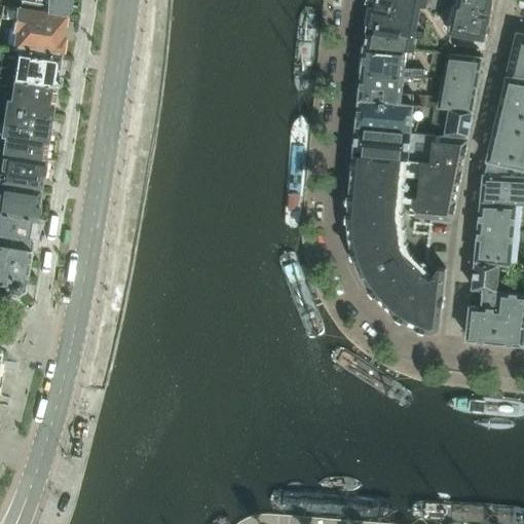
[(0,3),(15,7),(16,6),(59,13),(60,13),(65,9),(65,0),(0,0),(0,3)]
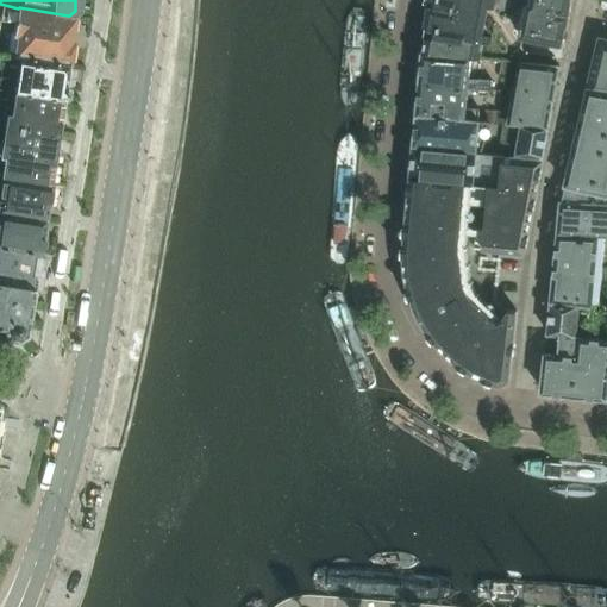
[(519,39),(559,48),(561,48),(569,0),(423,0),(421,4),(426,11),(421,38),(424,42),(421,55),(469,61),(480,61),(482,51),(480,51),(481,45),(486,45),(490,42),(492,37),(482,36),(487,10),(493,11),(494,0),(527,0),(526,5),(523,8),(517,39),(519,39)]
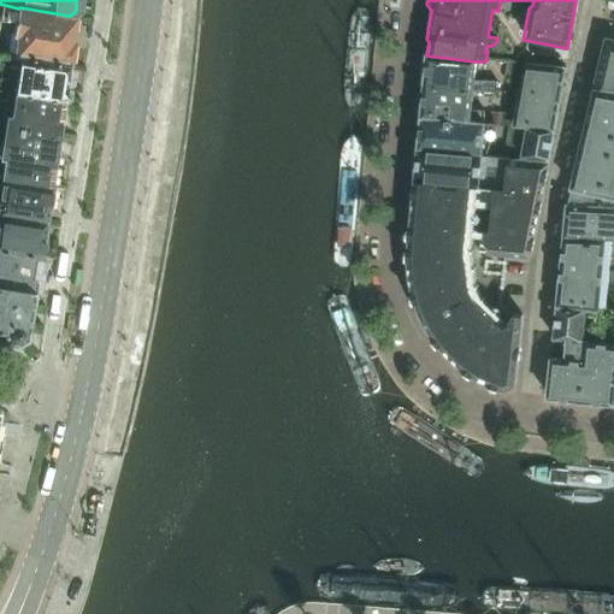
[(70,36),(72,21),(69,19),(0,9),(0,23),(11,25),(10,35),(5,34),(1,58),(68,68),(71,46),(68,45),(69,37),(69,36),(70,36)]
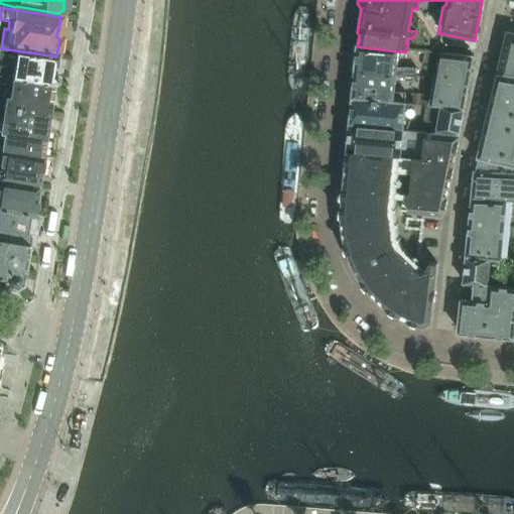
[(513,34),(507,32),(496,77),(513,79),(513,34)]
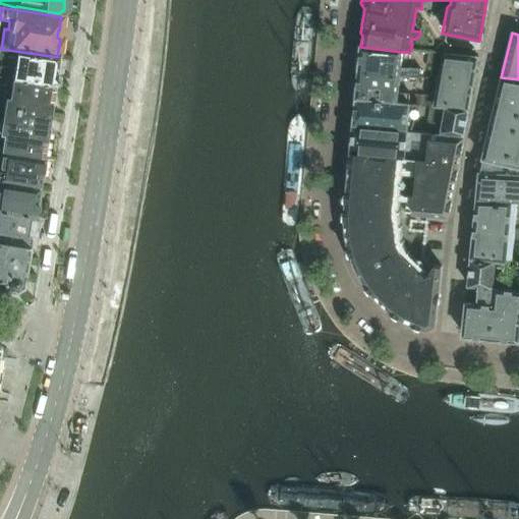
[(401,52),(360,47),(359,47),(357,74),(399,78),(417,79),(417,71),(399,69),(401,52)]
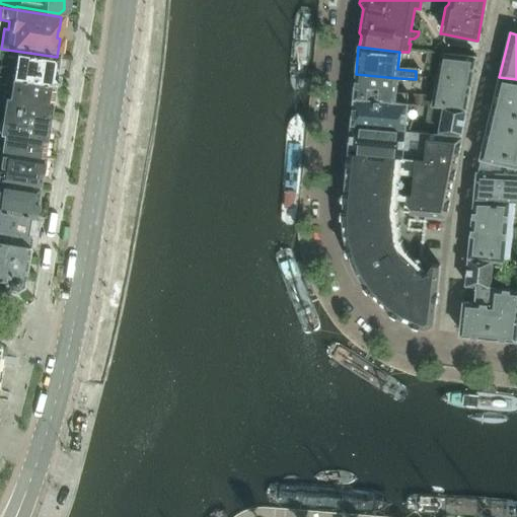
[(1,49),(0,49),(0,80),(5,81),(52,87),(53,87),(55,76),(54,76),(57,57),(1,49)]
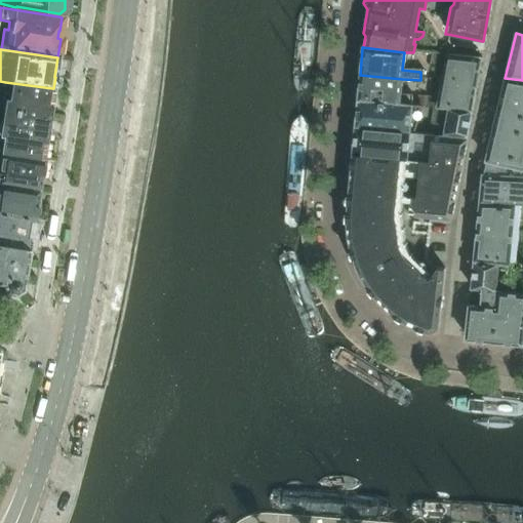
[(480,59),(447,55),(444,55),(439,82),(475,86),(480,59)]
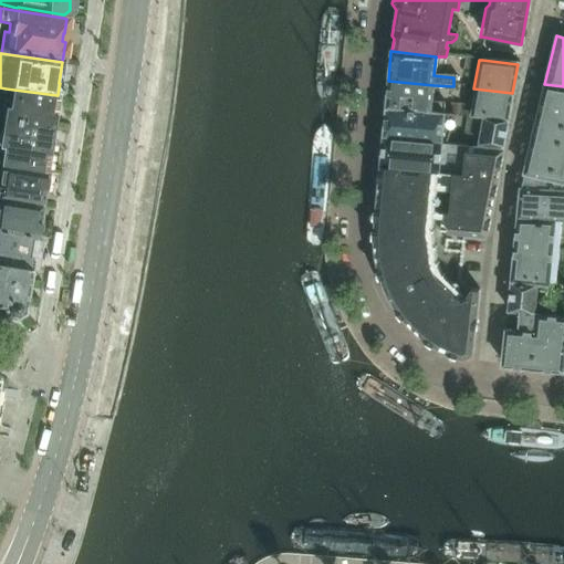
[(388,81),(386,108),(397,110),(441,114),(442,103),(431,102),(434,85),(388,81)]
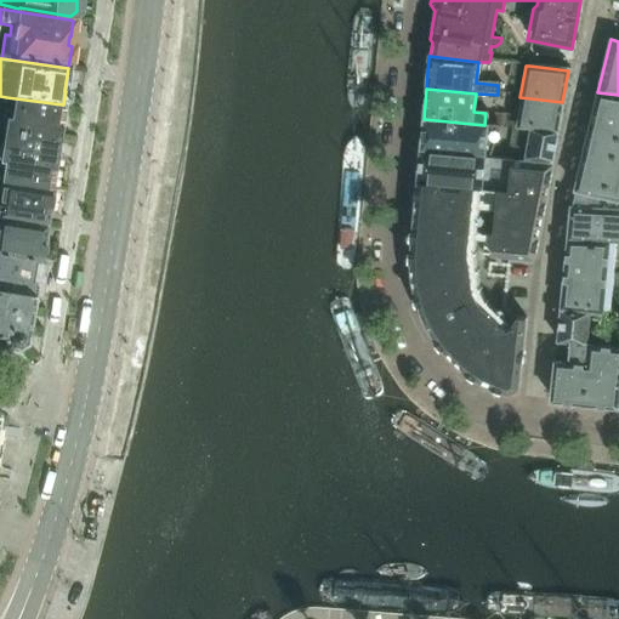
[(574,191),(573,192),(617,203),(618,203),(618,95),(597,92),(574,191)]
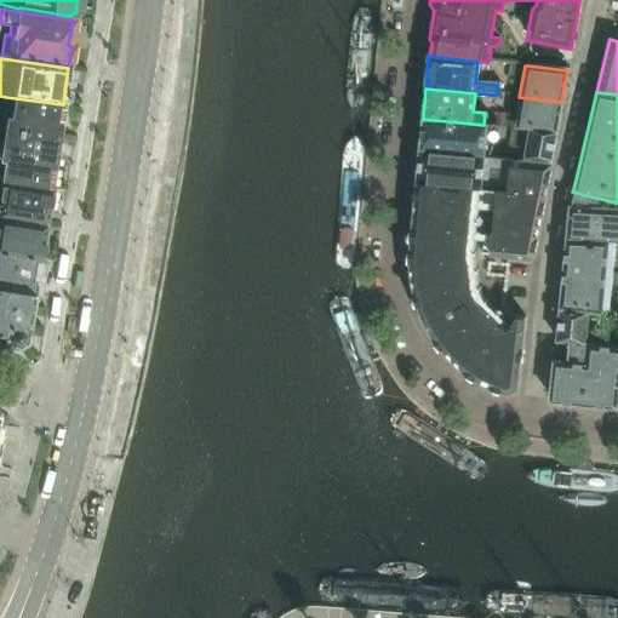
[(0,143),(0,148),(27,153),(29,136),(57,139),(58,127),(62,104),(6,97),(3,118),(1,118),(0,126),(0,143)]
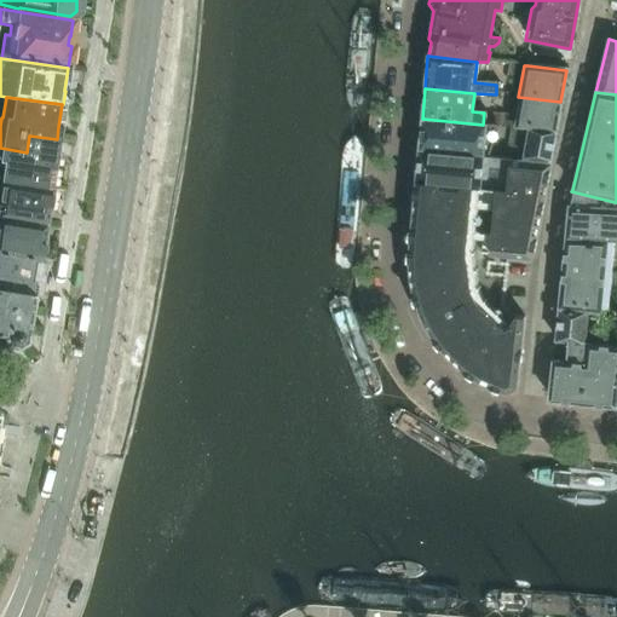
[(526,131),(526,130),(554,132),(560,102),(518,97),(513,130),(526,131)]
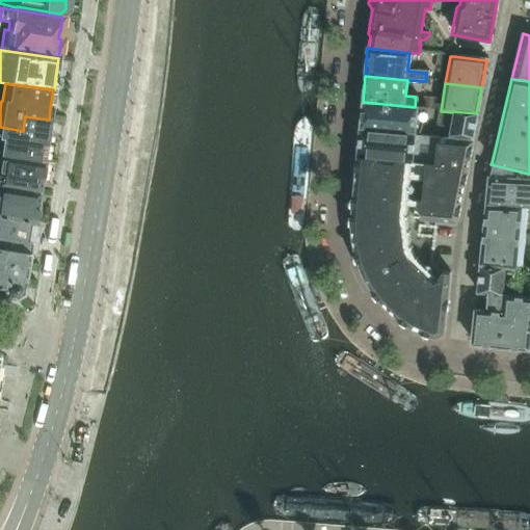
[(431,107),(431,99),(421,98),(421,106),(431,107)]
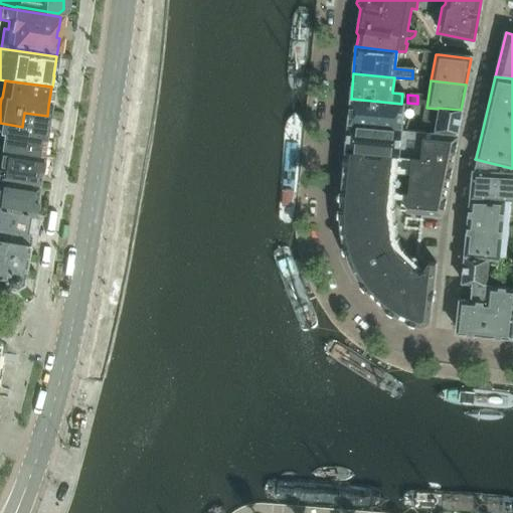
[(351,99),(348,126),(358,127),(401,132),(404,104),(401,104),(361,100),(351,99)]
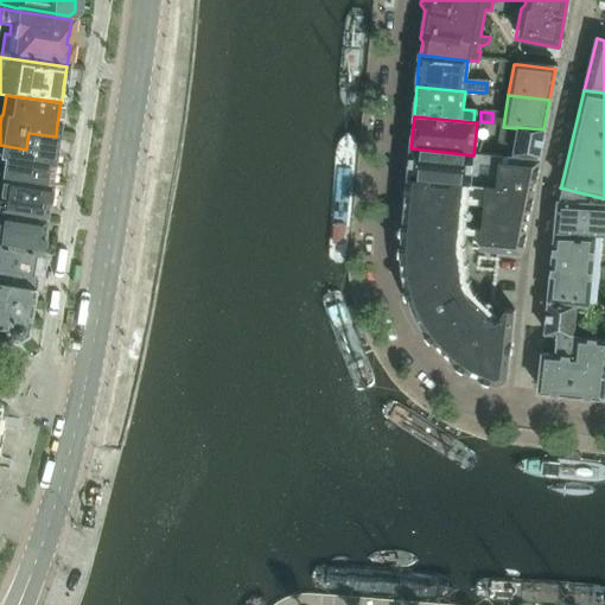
[(500,126),(495,152),(507,154),(510,128),(500,126)]
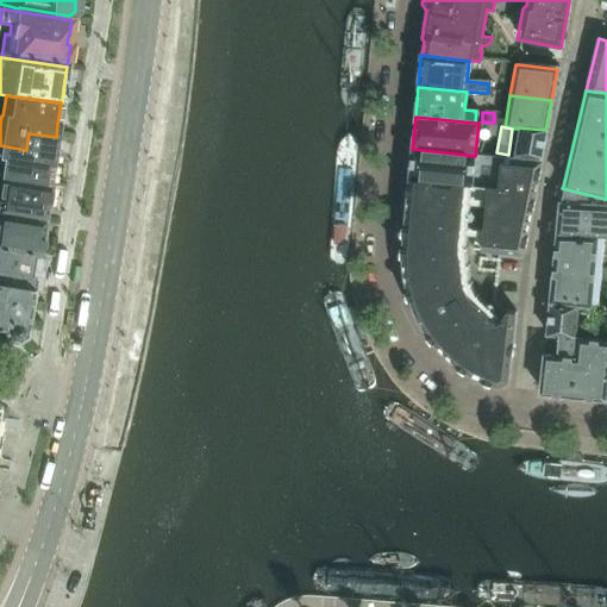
[(545,130),(518,127),(518,129),(514,156),(540,158),(545,130)]
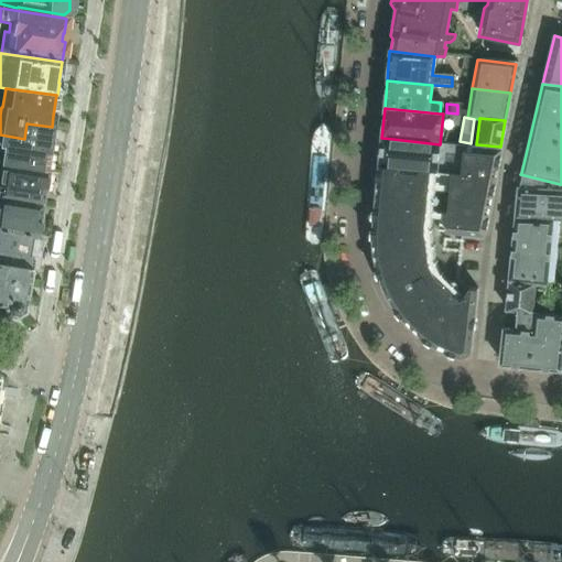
[(0,164),(34,170),(44,172),(47,154),(50,141),(49,141),(51,128),(52,128),(52,127),(26,123),(24,139),(0,134),(0,130),(0,148),(0,164)]
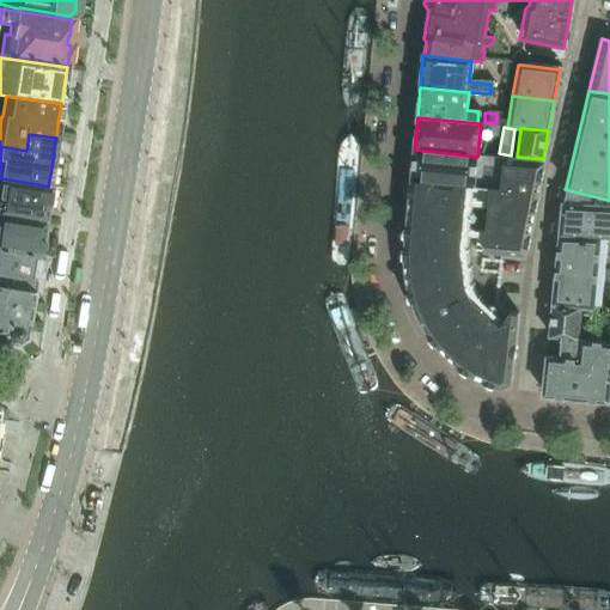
[(414,150),(410,182),(412,182),(499,190),(502,159),(477,157),(426,151),(414,150)]
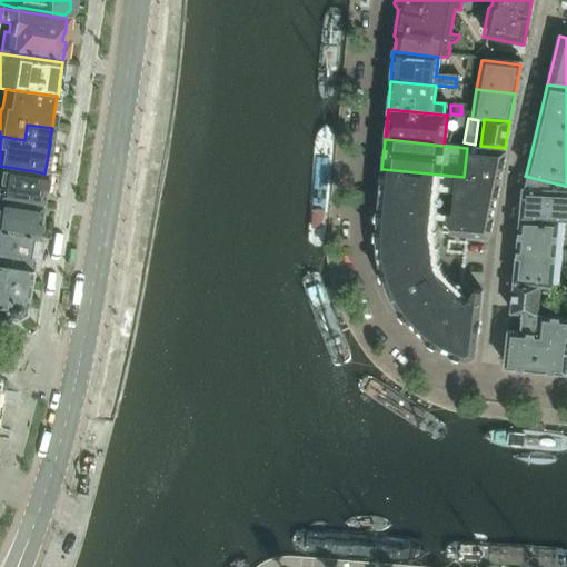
[(376,225),(376,229),(377,229),(376,232),(376,241),(377,249),(377,256),(377,259),(378,259),(379,266),(380,272),(383,281),(385,285),(384,285),(385,288),(386,288),(388,289),(396,304),(395,307),(397,310),(399,312),(405,320),(409,326),(414,330),(416,334),(416,332),(421,337),(427,342),(435,347),(437,349),(439,350),(440,351),(464,360),(464,361),(474,357),(473,356),(480,292),(473,291),(471,292),(467,301),(464,305),(439,281),(433,268),(428,232),(431,186),(453,187),(449,221),(441,221),(440,234),(465,237),(487,239),(496,192),(498,180),(498,179),(504,152),(479,149),(467,148),(464,177),(383,169),(381,169),(381,170),(383,170),(379,197),(379,200),(379,206),(377,221),(377,225),(376,225)]
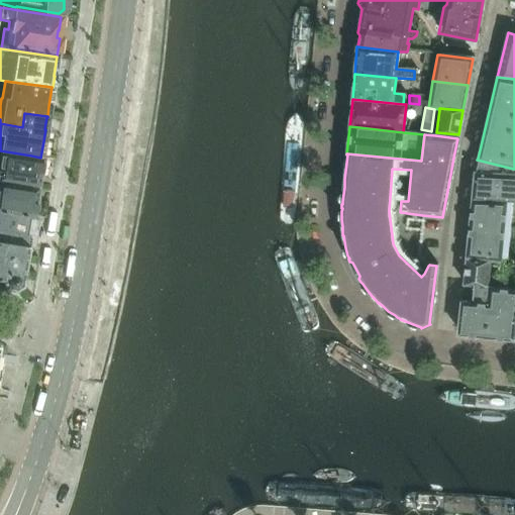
[(41,158),(40,158),(31,156),(0,150),(0,181),(35,188),(37,177),(38,177),(41,158)]
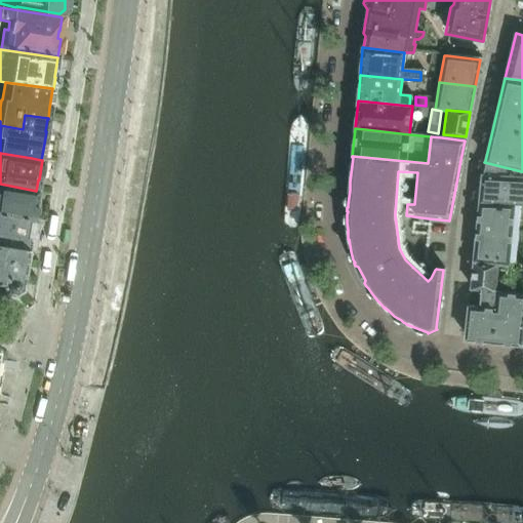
[(480,190),(479,202),(516,205),(522,205),(522,177),(519,177),(521,171),(484,162),(481,175),(481,178),(480,190)]
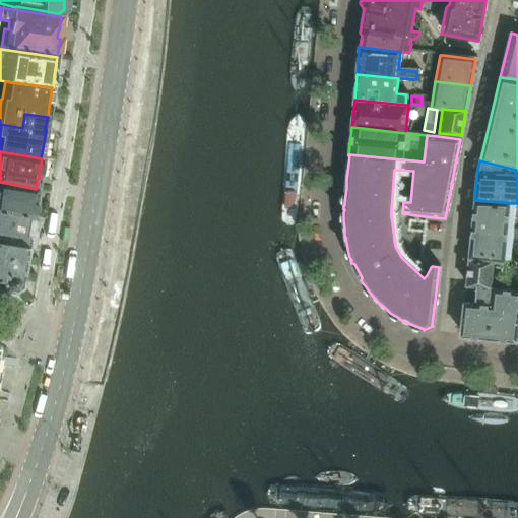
[(0,213),(31,218),(36,199),(35,199),(36,189),(0,182),(0,213)]
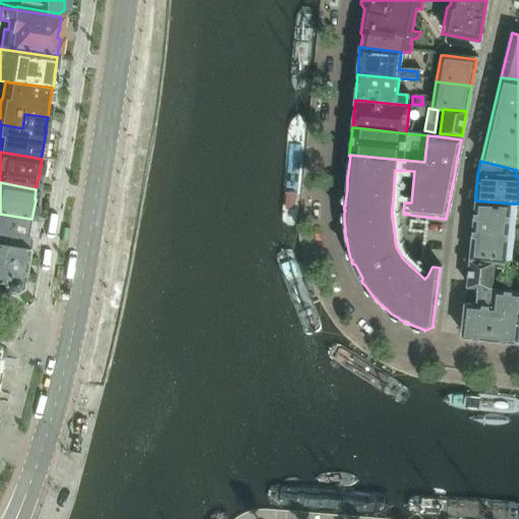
[(472,226),(469,260),(494,263),(504,264),(512,204),(475,200),(472,226)]
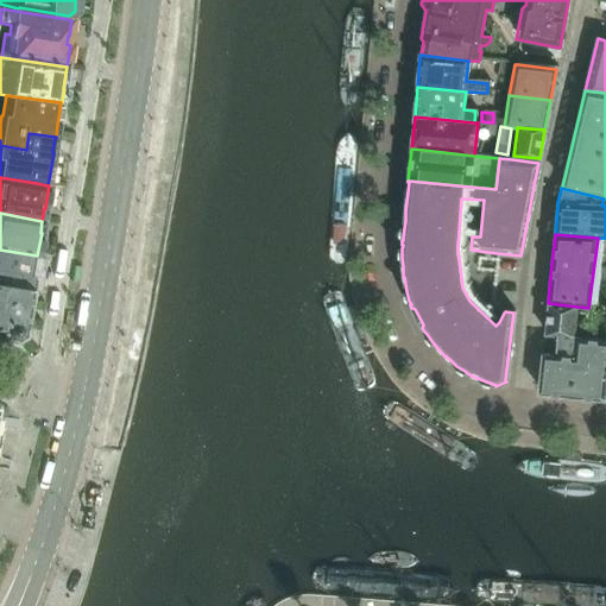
[(0,284),(31,290),(33,277),(36,256),(37,257),(37,256),(0,250),(0,284)]
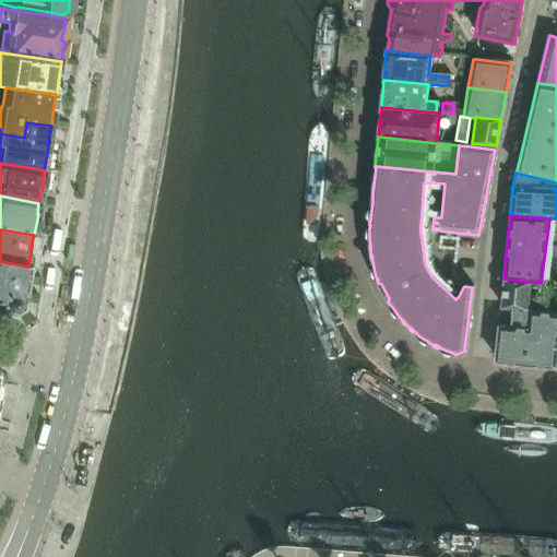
[(27,272),(28,267),(0,261),(0,304),(3,305),(2,306),(7,312),(15,313),(15,315),(22,309),(25,291),(28,272),(27,272)]
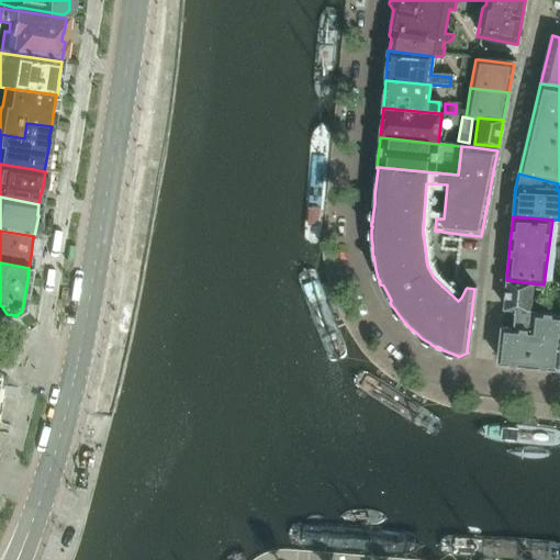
[(506,280),(503,310),(514,311),(515,311),(529,313),(533,283),(506,280)]
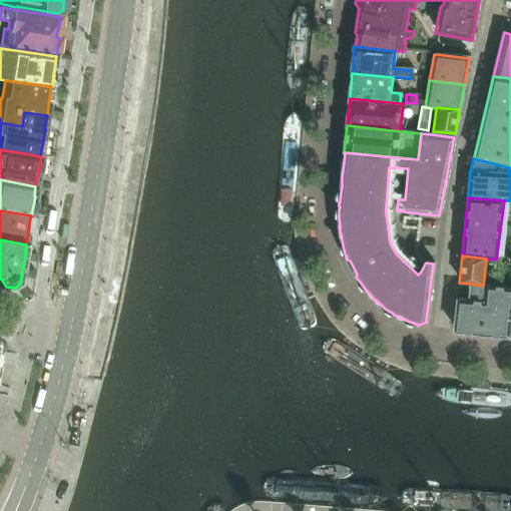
[(458,299),(454,332),(509,338),(509,337),(510,316),(510,288),(486,286),(483,286),(470,284),(468,300),(467,300),(458,299)]
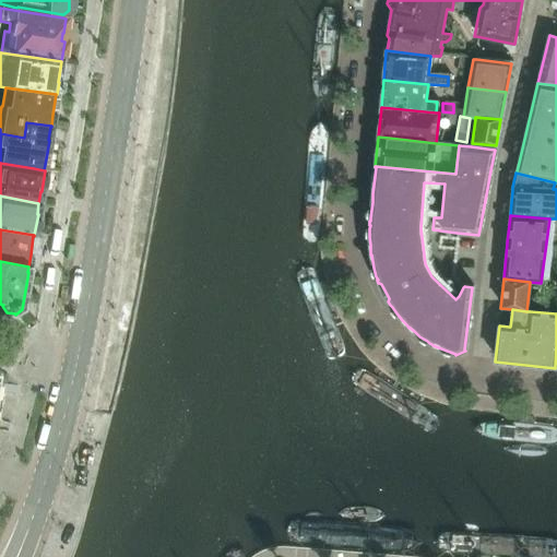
[(356,364),(343,381),(415,431),(428,414),(356,364)]
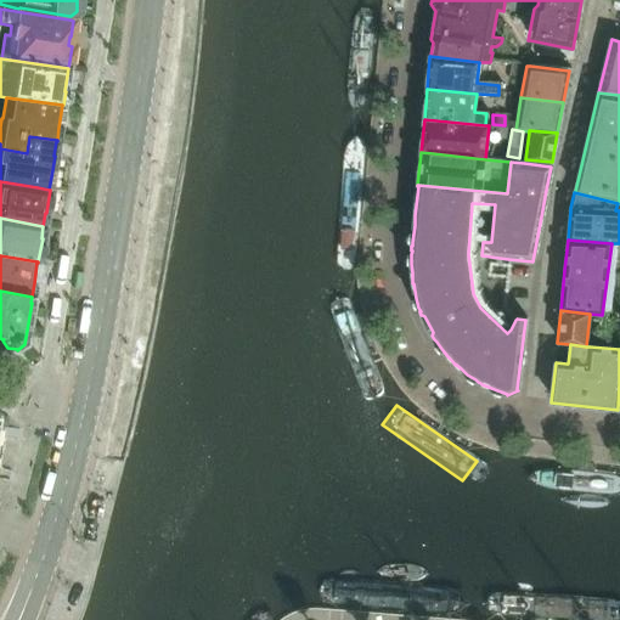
[(547,499),(619,506),(619,482),(550,474),(547,499)]
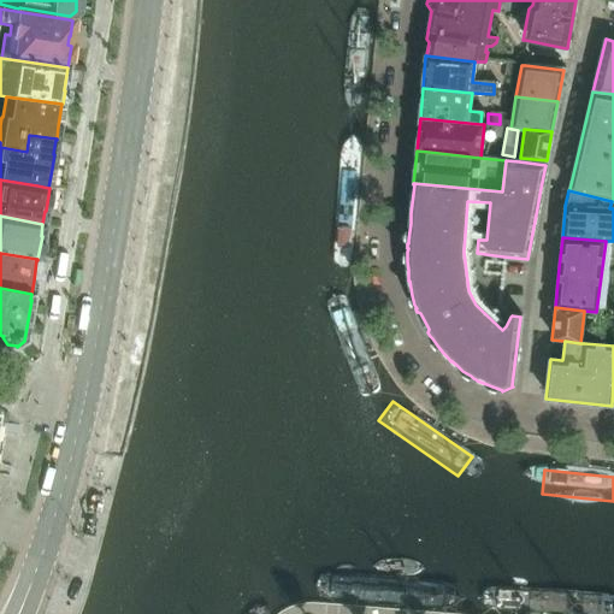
[(393,607),(465,613),(467,589),(395,583),(393,607)]
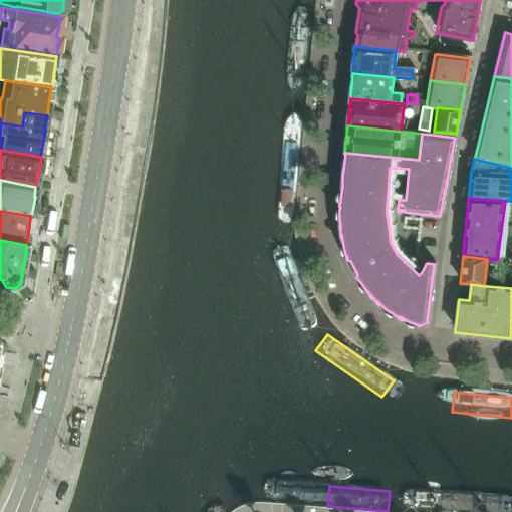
[(472,511),(473,497),(414,493),(412,511),(472,511)]
